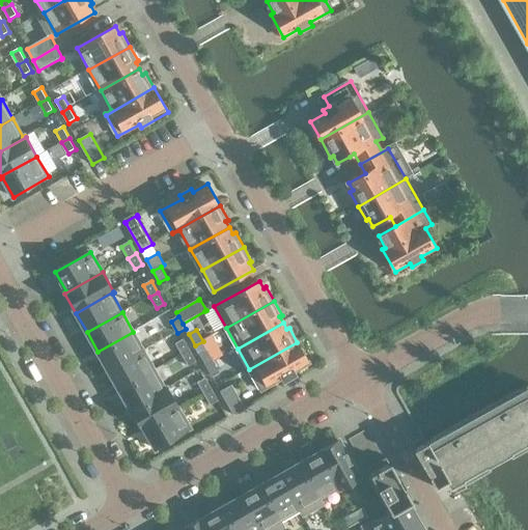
[(133,332),(98,352),(109,371),(144,352),(133,332)]
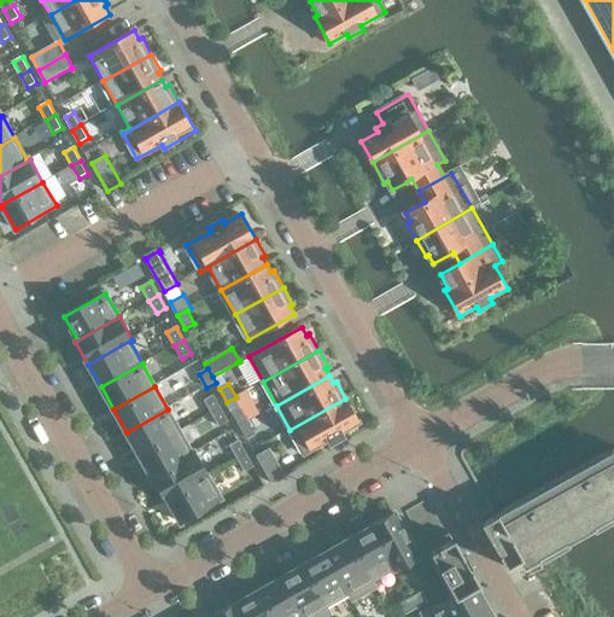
[(222,408),(215,395),(205,401),(212,413),(222,408)]
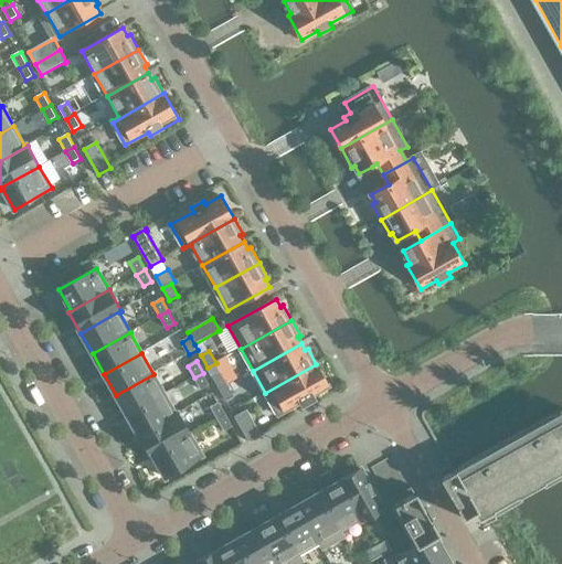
[(316,364),(265,393),(278,415),(301,403),(304,406),(316,400),(314,395),(329,386),(316,364)]
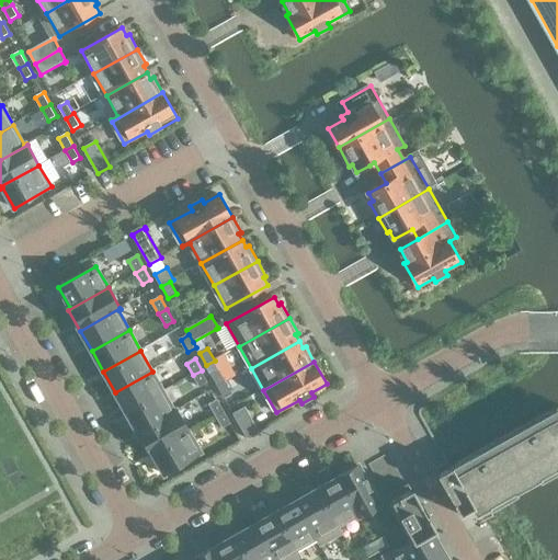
[(200,387),(208,383),(202,370),(193,375),(200,387)]
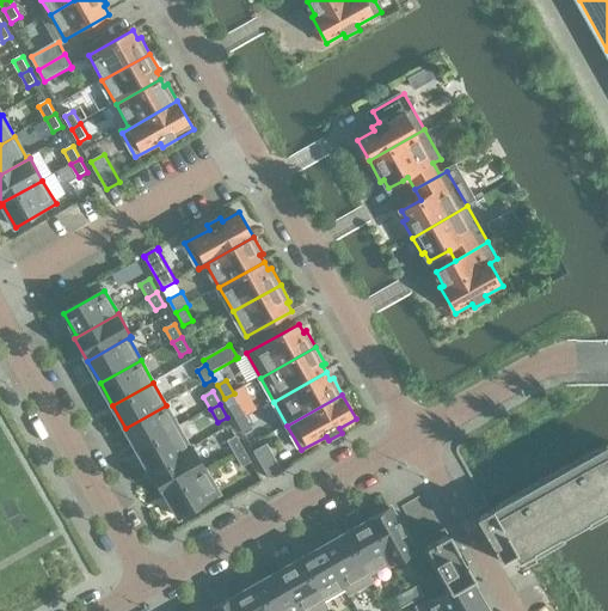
[(247,417),(240,404),(231,409),(238,422),(247,417)]
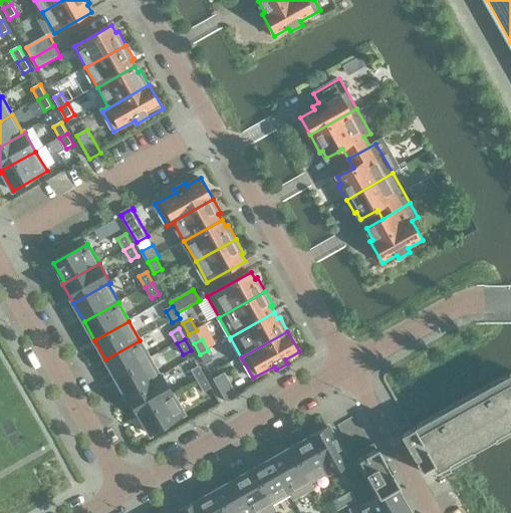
[(140,340),(105,359),(116,378),(151,358),(140,340)]
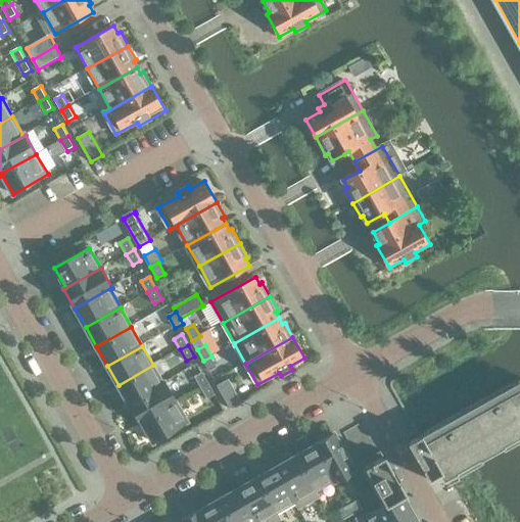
[(203,361),(209,372),(218,367),(211,357),(203,361)]
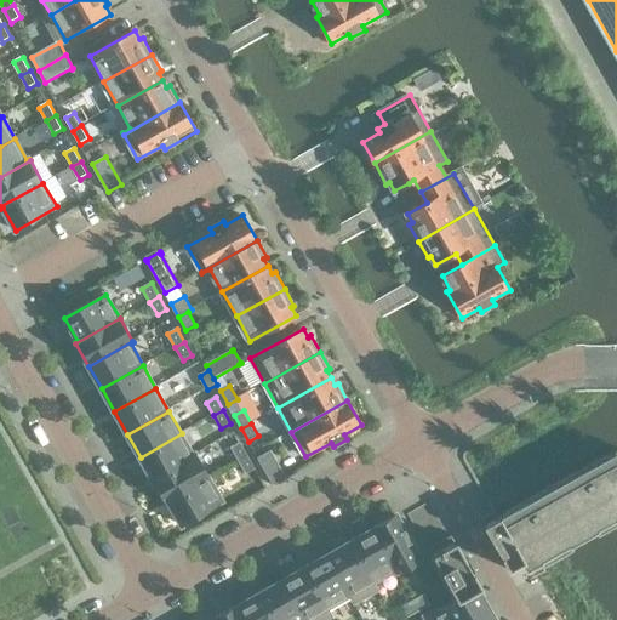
[(182,433),(141,458),(153,481),(196,455),(196,454),(194,455),(182,433)]
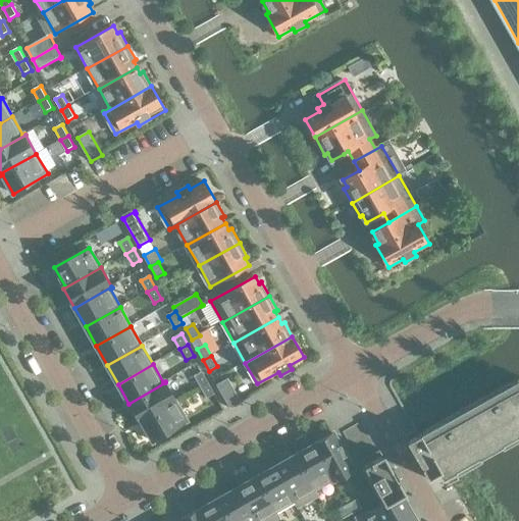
[(202,387),(209,383),(203,372),(195,376),(202,387)]
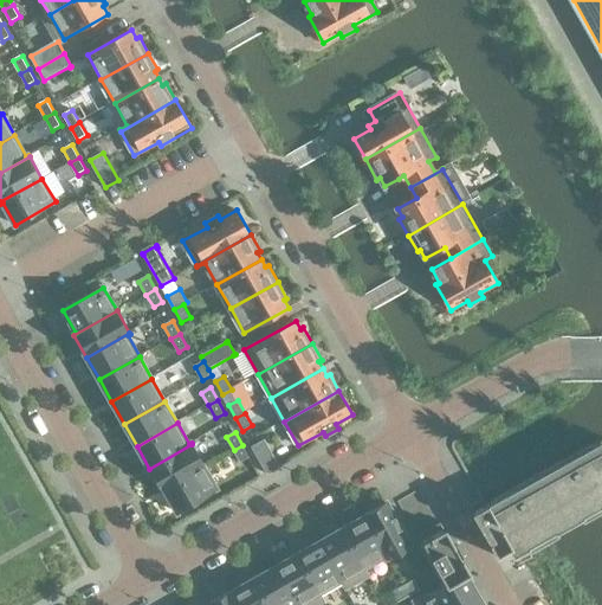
[(265,439),(253,448),(267,472),(266,472),(267,474),(282,467),(280,464),(279,465),(265,439)]
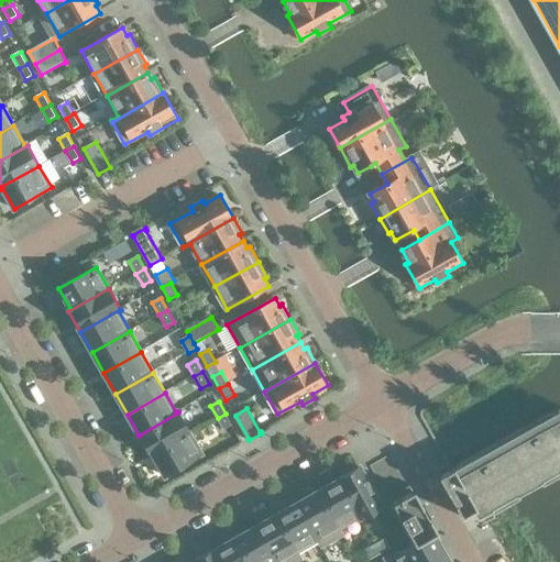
[(178,412),(139,436),(151,455),(190,433),(178,412)]
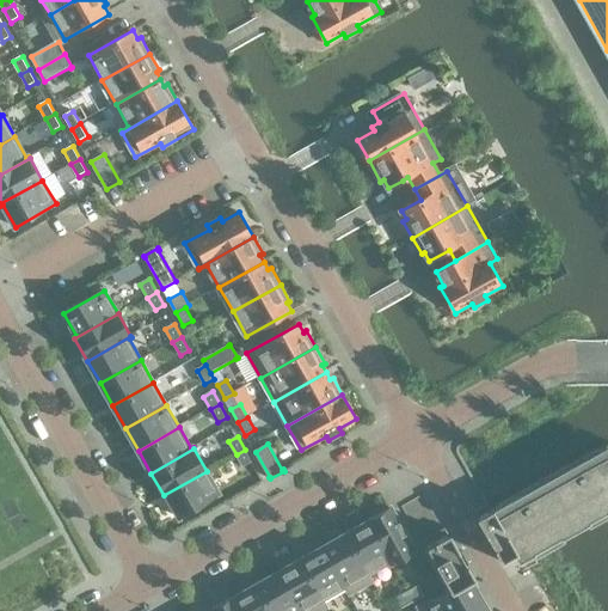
[(244,468),(252,463),(245,450),(237,454),(244,468)]
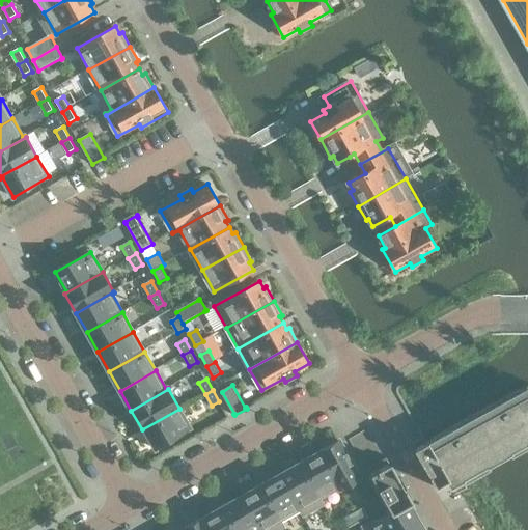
[(450,489),(463,481),(464,482),(489,468),(488,467),(489,467),(510,454),(511,455),(527,446),(527,395),(444,442),(432,449),(427,442),(414,449),(436,487),(446,481),(450,489)]
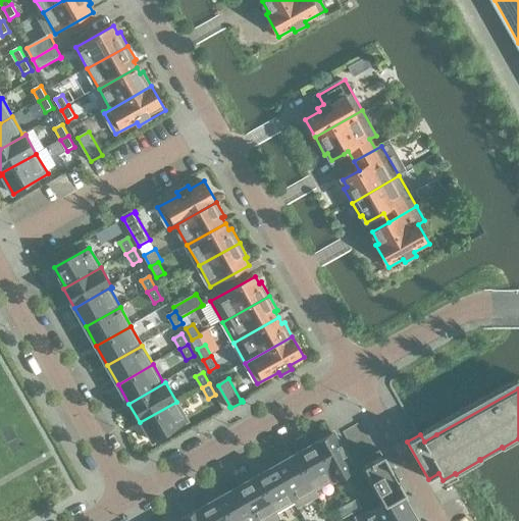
[(176,402),(140,422),(140,423),(143,422),(153,441),(188,422),(176,402)]
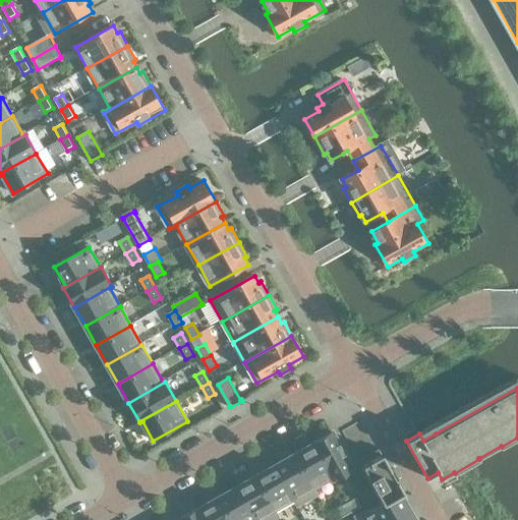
[(334,432),(313,444),(335,480),(355,469),(334,432)]
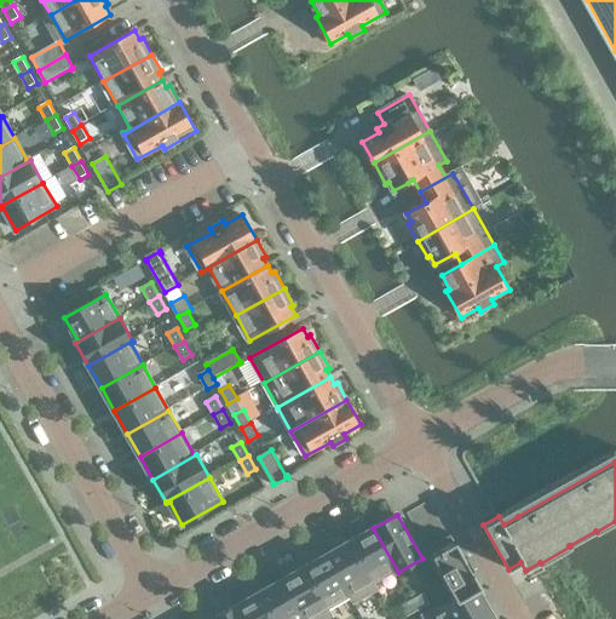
[(373,528),(351,542),(378,590),(379,590),(375,582),(396,571),(397,573),(398,572),(373,528)]
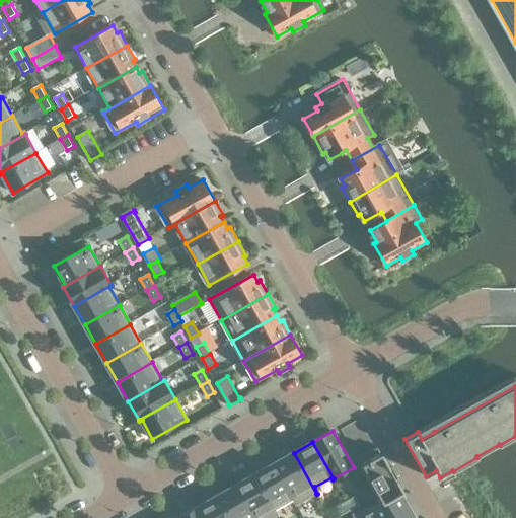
[(389,467),(381,453),(381,452),(368,460),(369,460),(362,464),(382,501),(402,490),(396,479),(398,477),(392,465),(389,467)]
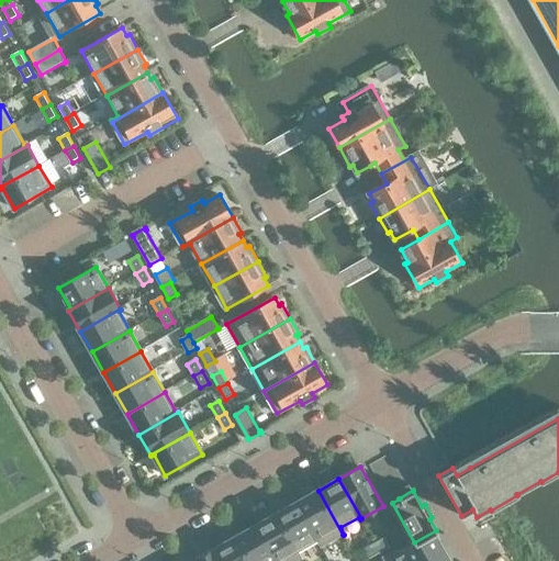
[(319,491),(298,503),(323,547),(343,535),(319,491)]
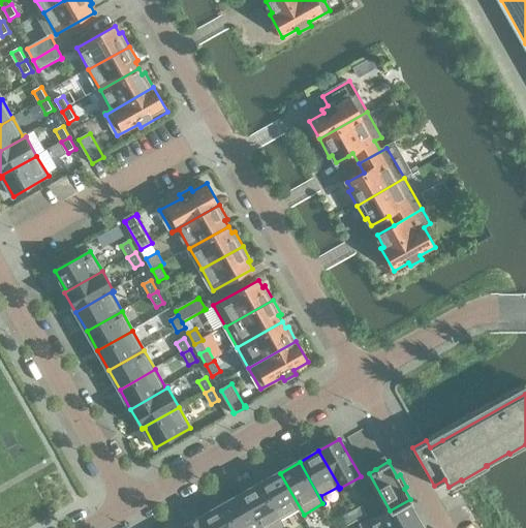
[(280,473),(260,484),(284,526),(284,525),(281,519),(299,508),(303,515),(304,515),(280,473)]
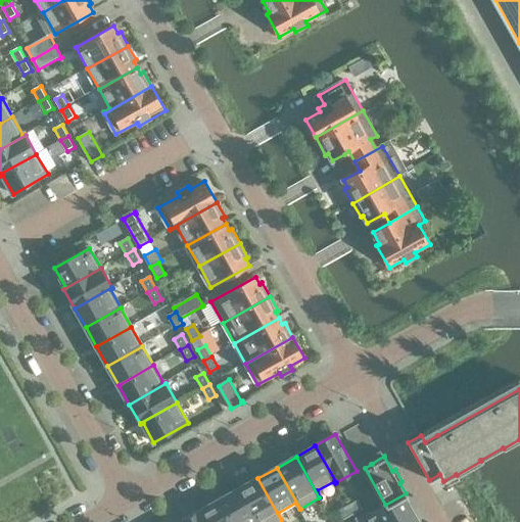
[(257,478),(238,489),(255,521),(277,521),(281,520),(257,478)]
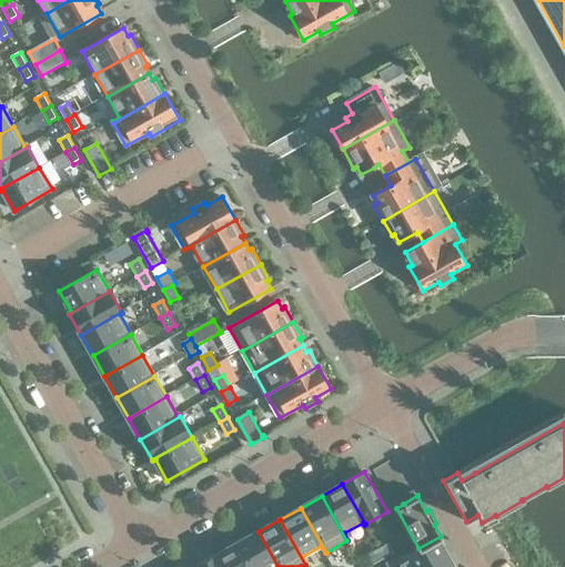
[(278,566),(259,532),(238,543),(251,566),(278,566)]
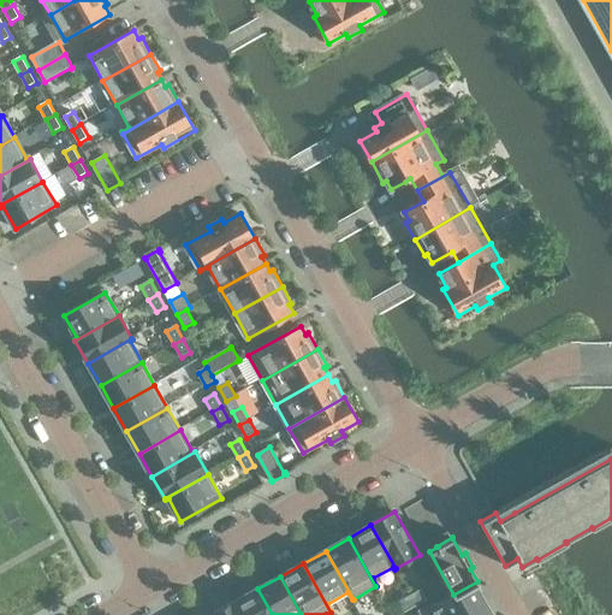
[(471,614),(487,607),(483,599),(475,585),(477,583),(477,581),(453,595),(421,613),(422,614),(471,614)]
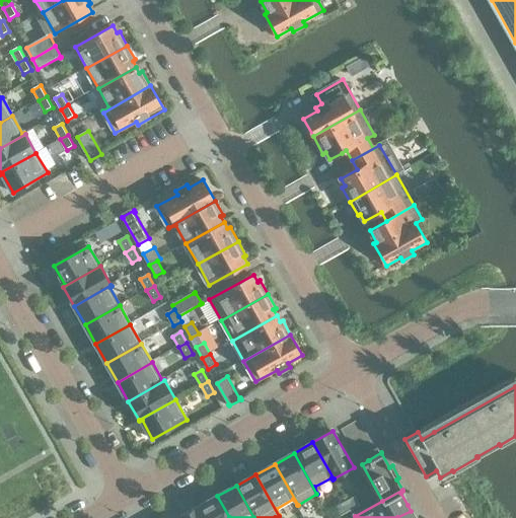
[(229,517),(217,496),(199,507),(204,517),(229,517)]
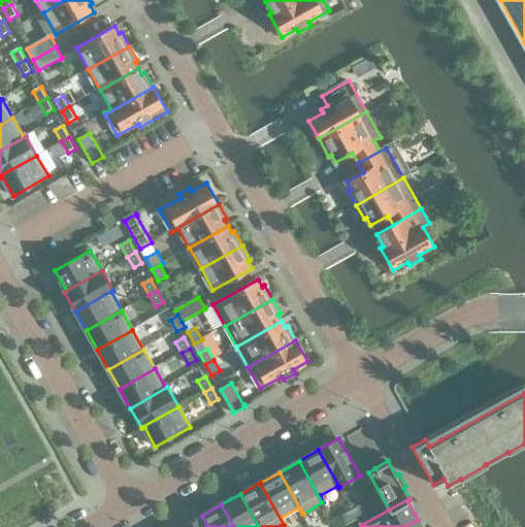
[(362,505),(352,511),(357,520),(367,514),(362,505)]
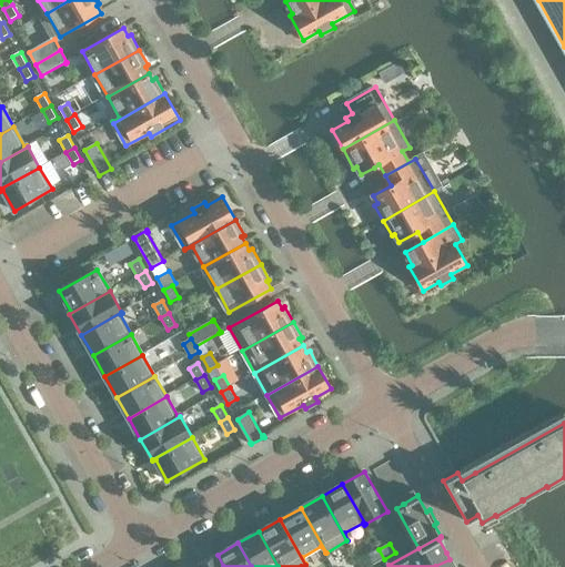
[(374,565),(384,559),(379,549),(369,556),(374,565)]
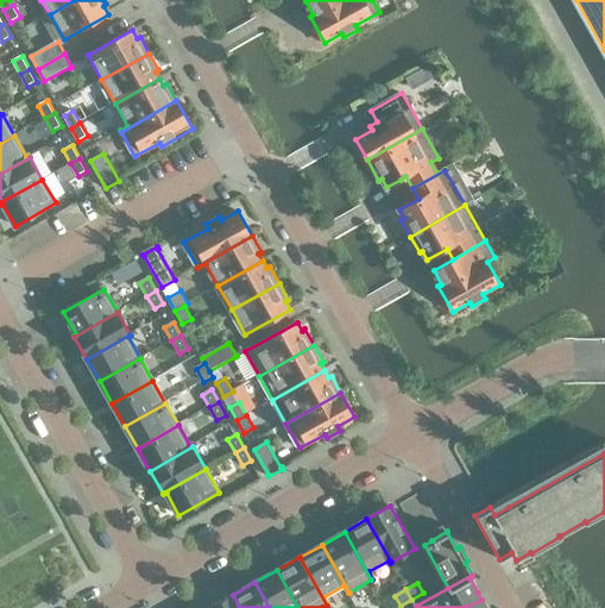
[(239,607),(233,595),(213,607),(239,607)]
